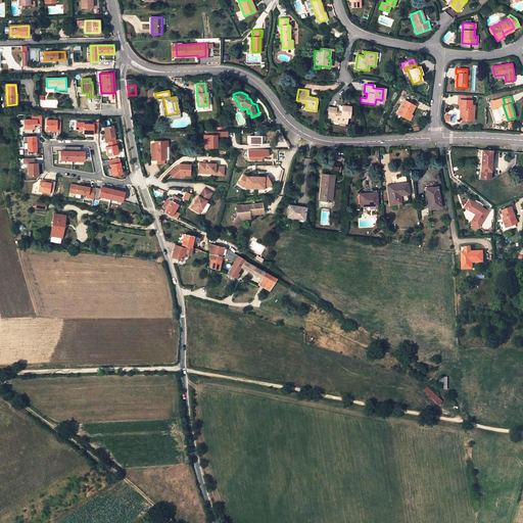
[(407,120),(410,114),(414,106),(405,100),(397,113),(407,120)]
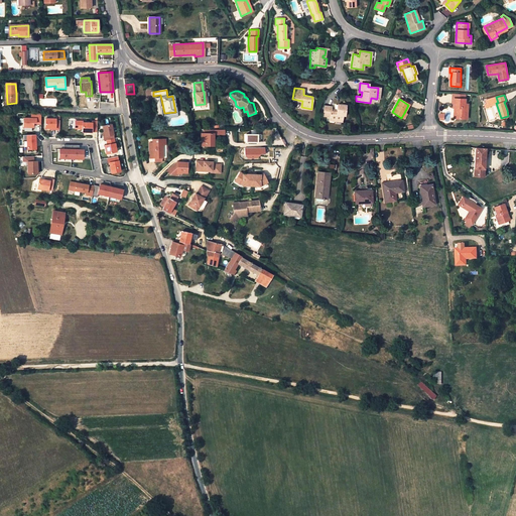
[(454,108),(455,108),(458,108),(457,118),(467,118),(468,104),(465,104),(466,99),(454,99),(454,108)]
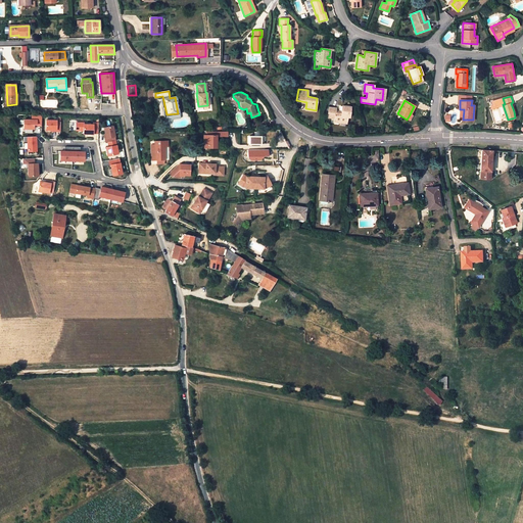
[(336,115),(336,119),(335,123),(340,123),(340,122),(348,122),(348,115),(350,115),(351,105),(342,105),(342,112),(336,111),(336,107),(330,107),(329,115),(336,115)]
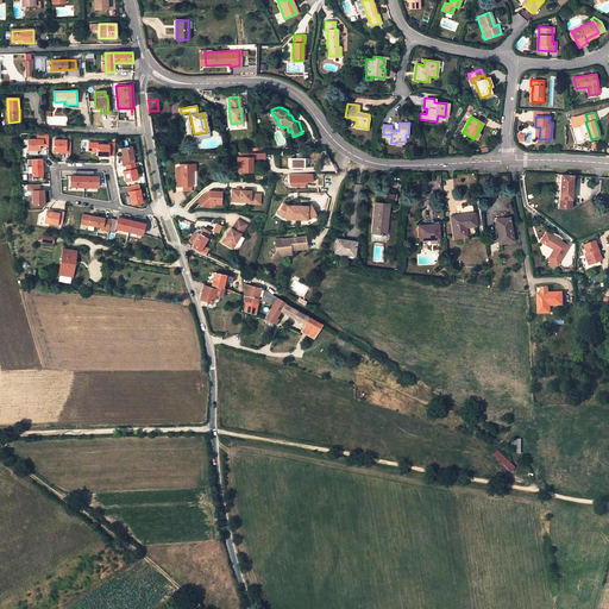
[(37,139),(29,139),(29,150),(39,150),(39,145),(44,145),(44,146),(49,146),(49,135),(37,133),(37,139)]
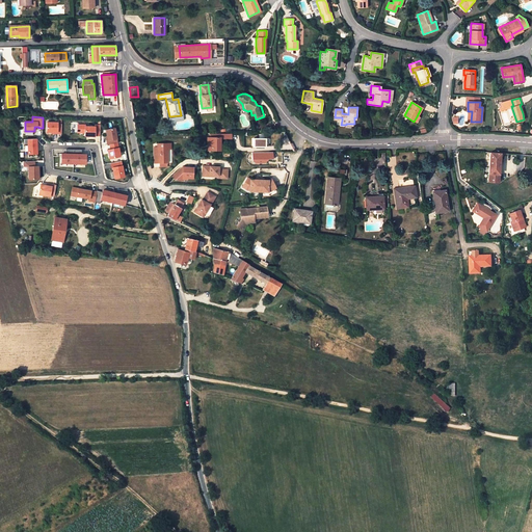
[(58,122),(47,122),(47,131),(53,131),(53,134),(61,134),(61,123),(57,123),(58,122)]
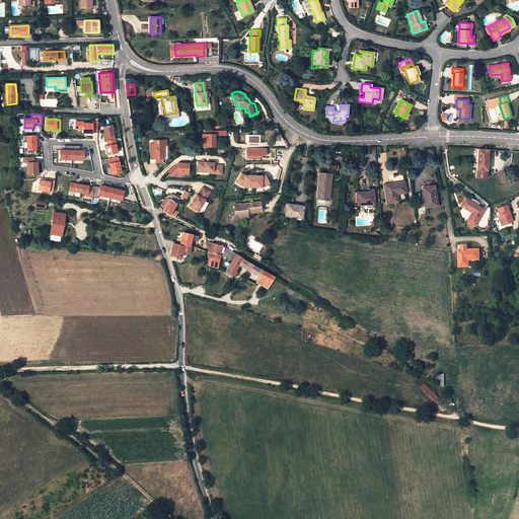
[(84,121),(76,121),(76,128),(83,128),(83,131),(92,132),(92,131),(98,131),(98,121),(92,121),(92,122),(83,122),(84,121)]
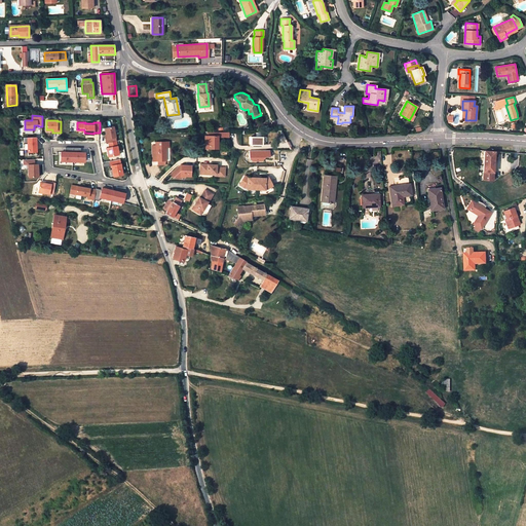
[(114,126),(106,128),(108,138),(106,139),(107,143),(109,142),(117,141),(114,126)]
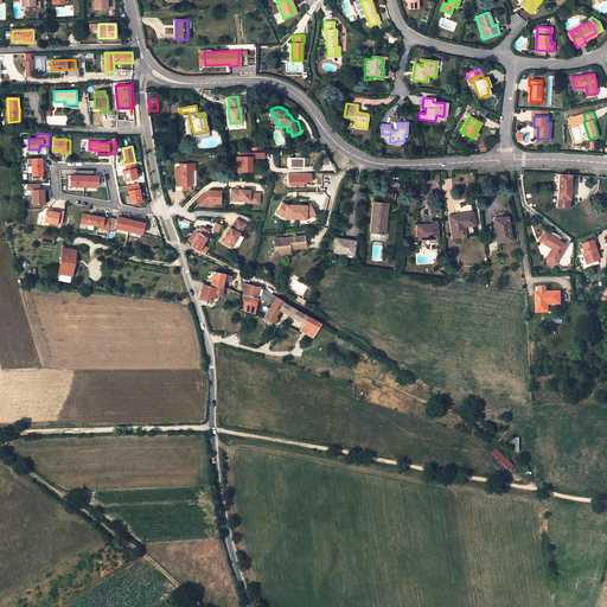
[(264,152),(240,152),(240,157),(236,157),(237,171),(250,171),(250,158),(264,158),(264,152)]
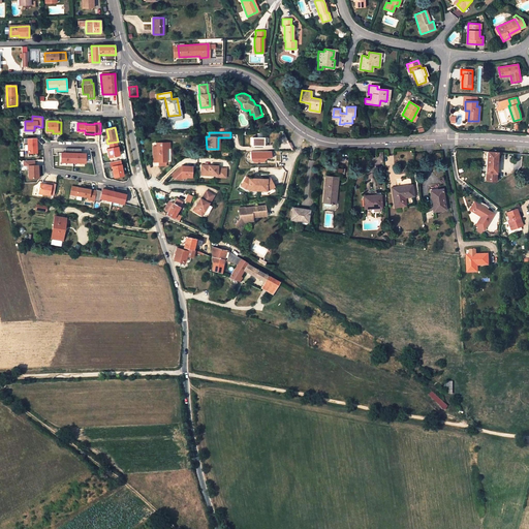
[(35,138),(27,138),(27,144),(28,153),(36,153),(35,138)]
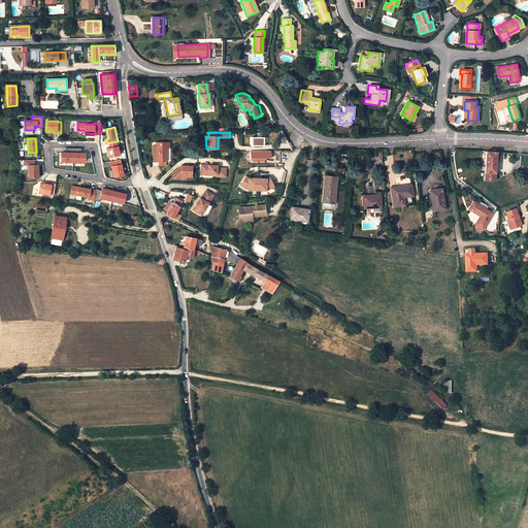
[(118,141),(109,142),(110,147),(107,149),(109,157),(120,155),(118,141)]
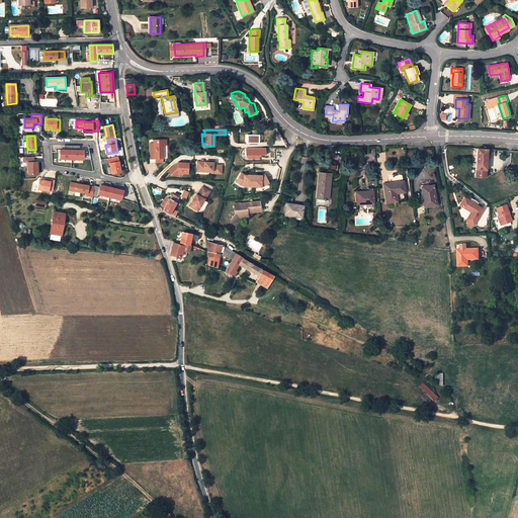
[(154,143),(155,157),(155,158),(156,158),(156,162),(163,162),(163,157),(164,157),(164,145),(164,143),(154,143)]
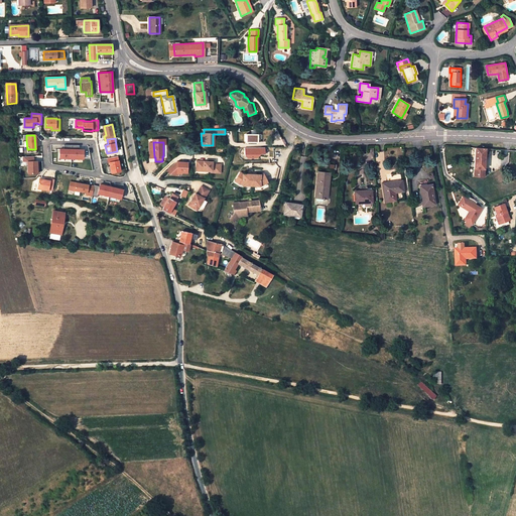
[(73,145),(65,145),(65,149),(60,149),(60,158),(72,158),(73,145)]
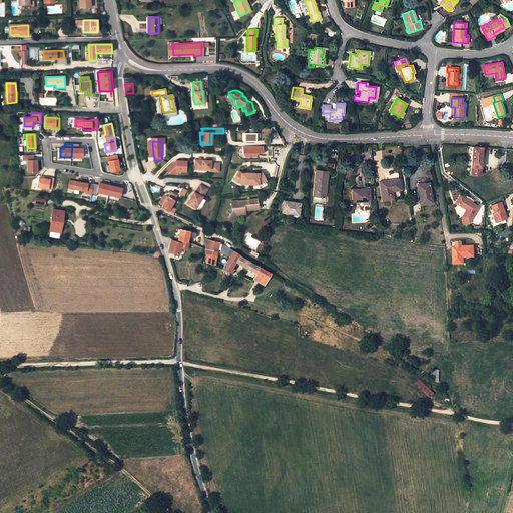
[(79,144),(72,144),(71,157),(83,158),(83,148),(79,148),(79,144)]
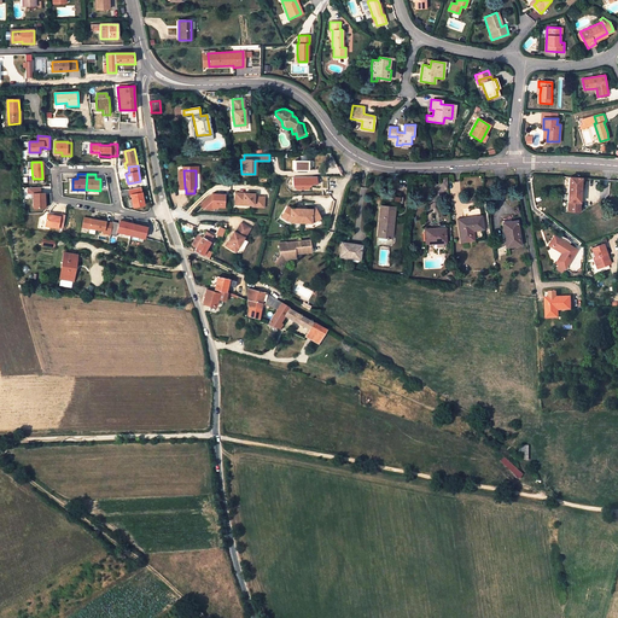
[(579,211),(579,176),(566,175),(566,211),(579,211)]
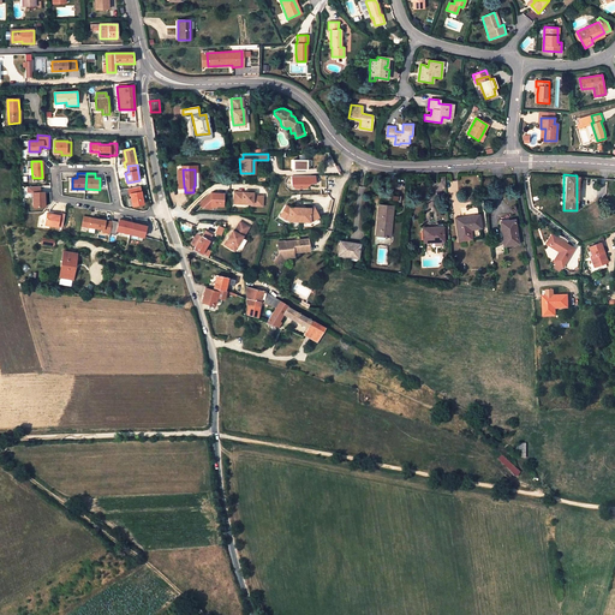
[(292,185),(296,189),(308,189),(311,185),(316,184),(316,177),(292,177),(292,185)]
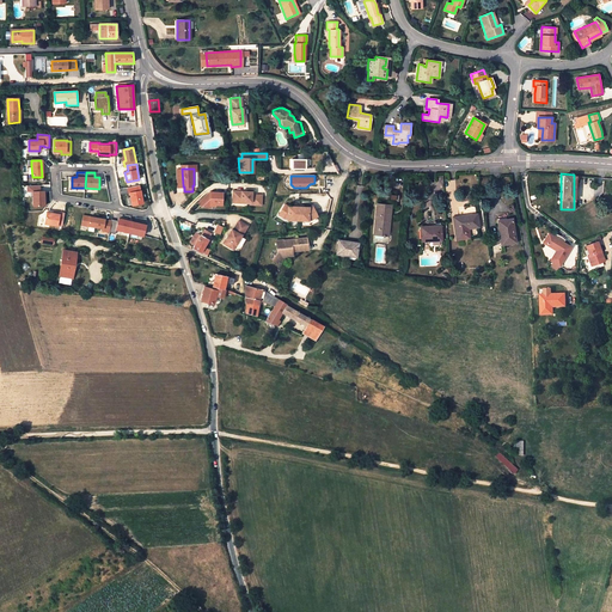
[(40,185),(28,187),(28,193),(32,193),(34,207),(44,206),(44,191),(40,191),(40,185)]
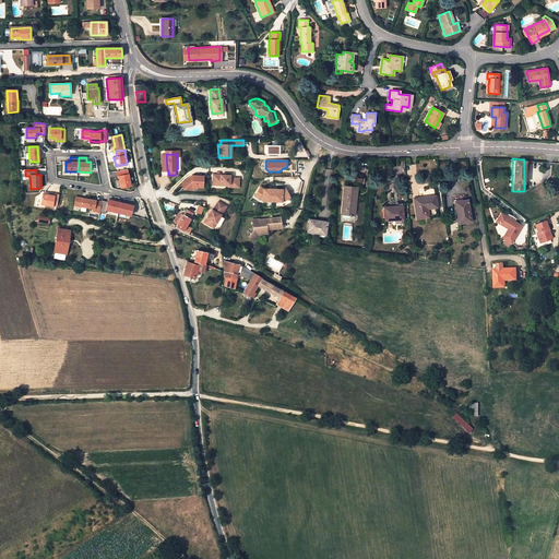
[(128,169),(118,171),(121,187),(131,185),(128,169)]
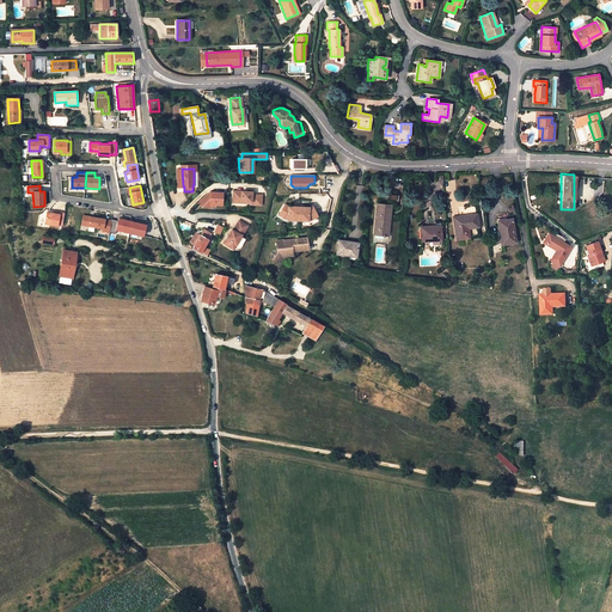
[(252,191),(234,190),(233,200),(242,200),(242,201),(252,201),(251,203),(262,204),(262,195),(252,194),(252,191)]
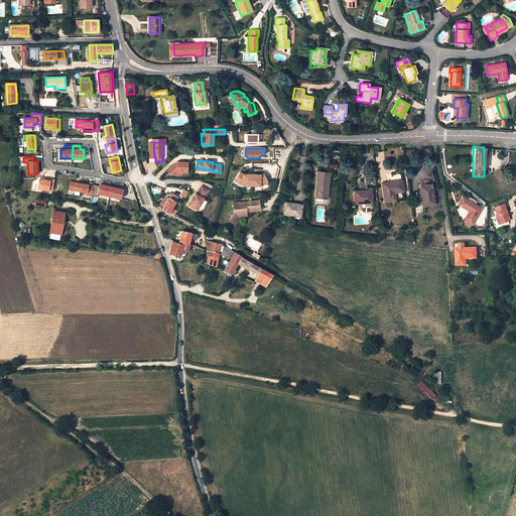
[(176,161),(166,170),(170,174),(176,175),(177,173),(177,172),(187,173),(187,162),(176,161)]
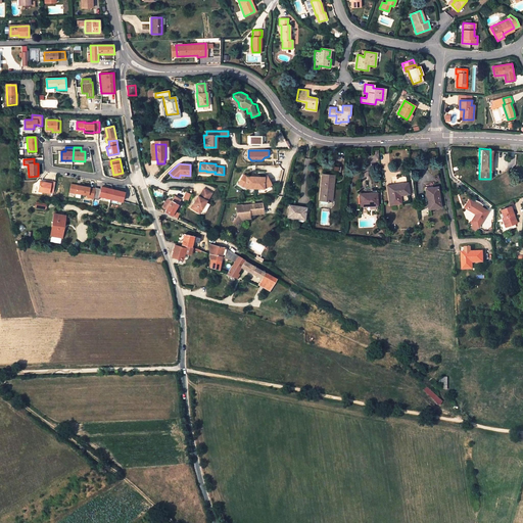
[(247,177),(244,175),(239,184),(244,187),(246,187),(246,188),(264,189),(264,188),(267,188),(272,185),(268,176),(265,178),(259,178),(259,176),(251,176),(251,177),(247,177)]
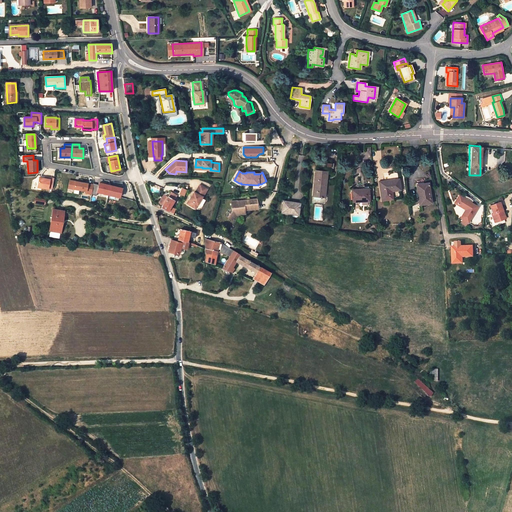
[(327,173),(316,171),(313,195),(324,196),(327,173)]
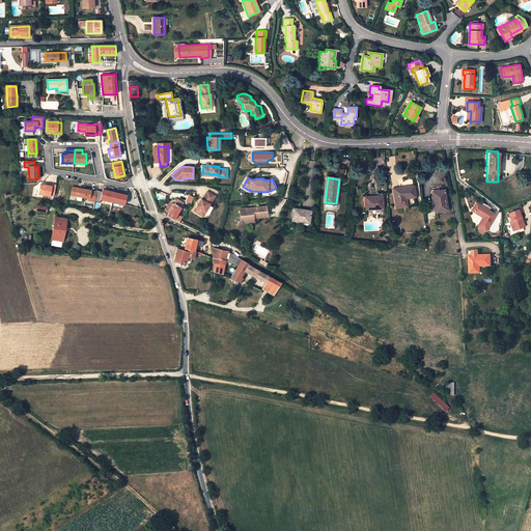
[(42,184),(39,193),(50,195),(51,194),(55,195),(56,188),(51,188),(52,185),(42,184)]
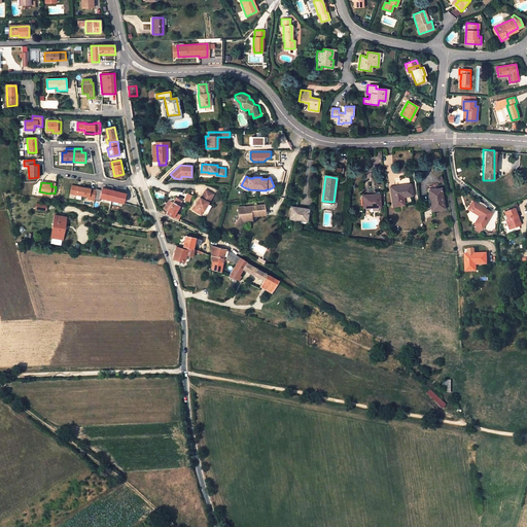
[(392,207),(401,206),(400,201),(403,200),(402,197),(412,196),(410,184),(389,186),(392,207)]
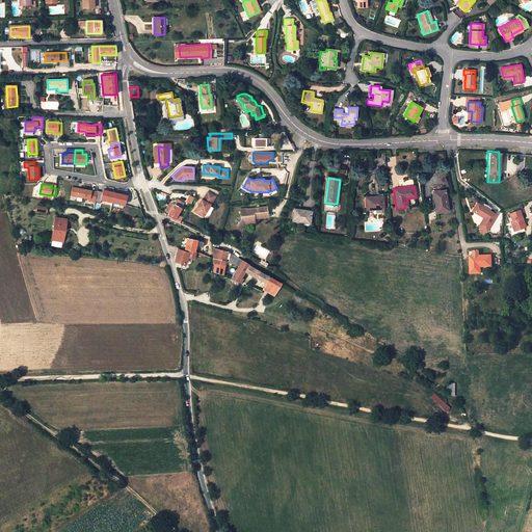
[(98,191),(73,187),(72,195),(81,197),(89,198),(89,201),(96,202),(98,191)]
